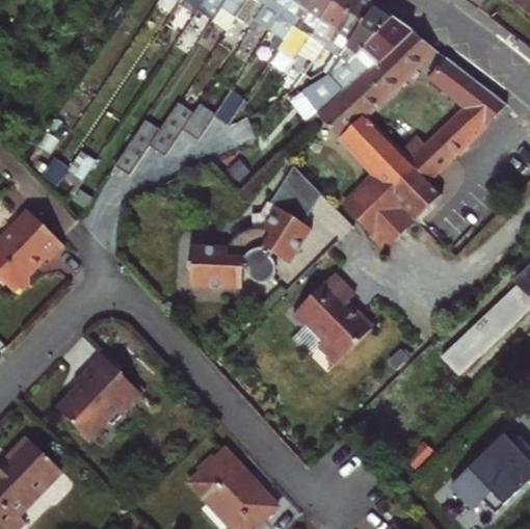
[(203,0),(199,7),(196,9),(211,20),(213,18),(221,5),(224,0),(203,0)]
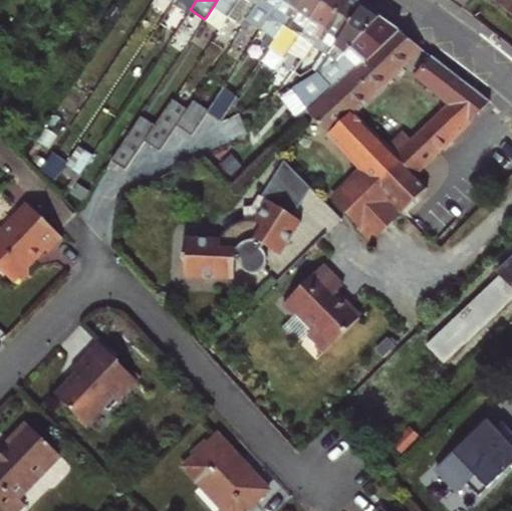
[(221,26),(228,15),(238,0),(217,0),(214,5),(206,17),(221,26)]
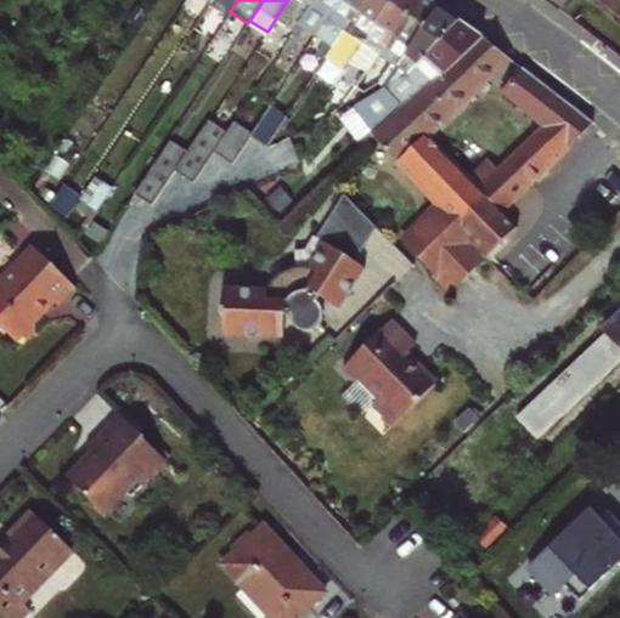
[(288,0),(276,18),(293,29),(311,0),(288,0)]
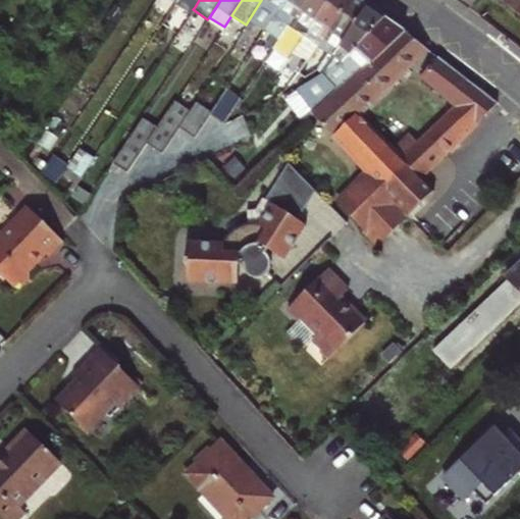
[(256,22),(265,29),(284,0),(261,0),(246,24),(234,44),(240,47),(256,22)]
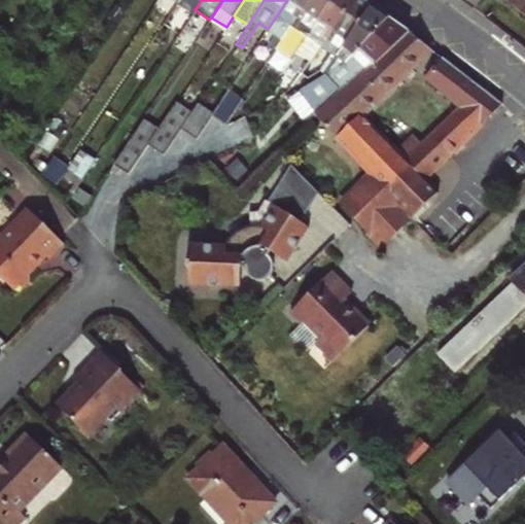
[(287,0),(268,29),(274,33),(267,45),(274,50),(308,0),(287,0)]
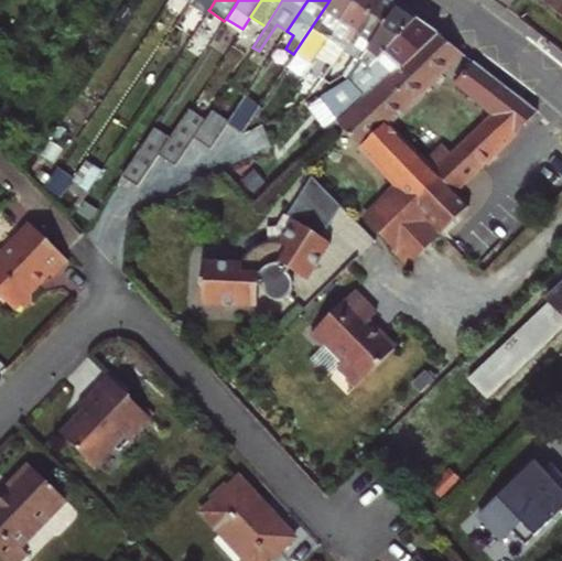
[(311,62),(316,54),(352,0),(330,0),(293,54),(291,57),(296,62),(301,55),(311,62)]
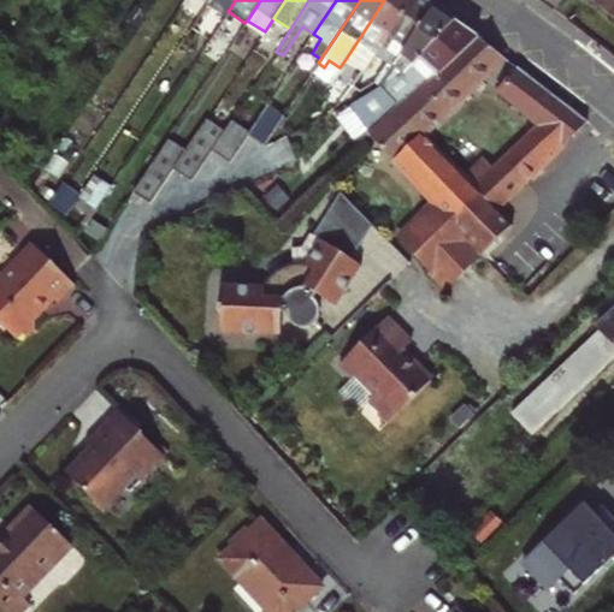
[(384,0),(346,59),(358,66),(370,48),(375,52),(408,0),(384,0)]
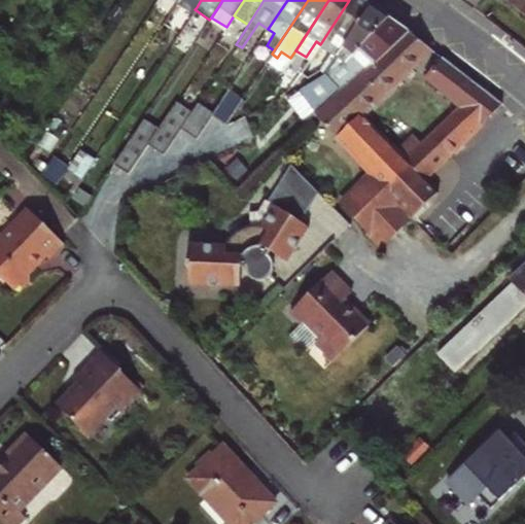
[(349,0),(320,44),(302,72),(307,76),(322,65),(330,51),(335,54),(370,3),(364,0),(349,0)]
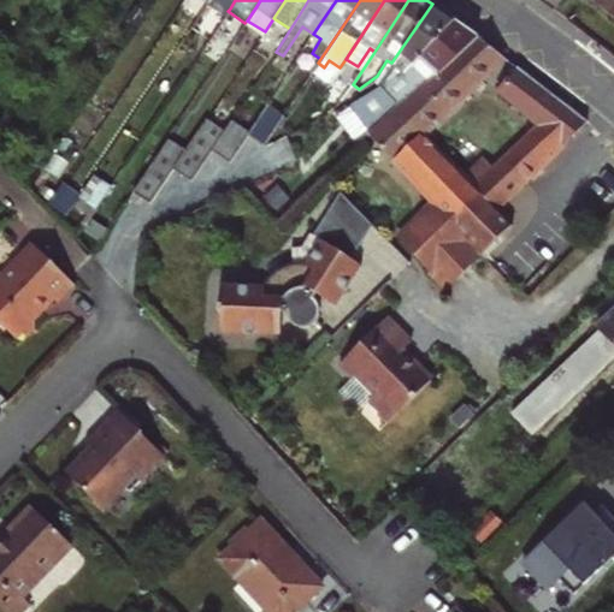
[(594,0),(613,17),(613,0),(594,0)]
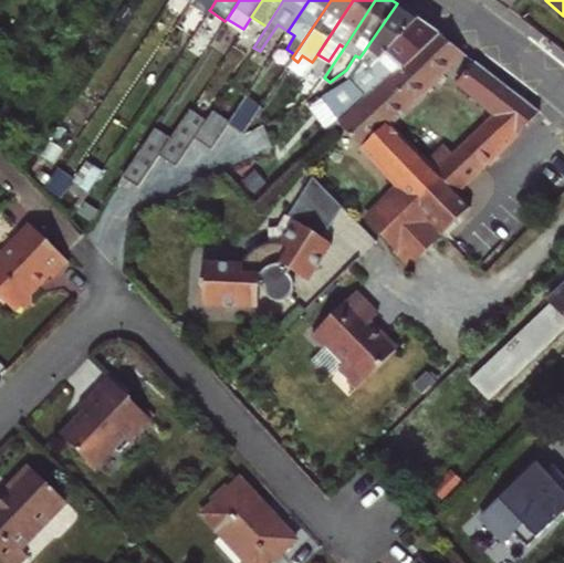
[(321,97),(324,95),(338,86),(365,69),(416,17),(397,3),(359,58),(355,55),(346,70),(330,82),(324,77),(314,92),(321,97)]
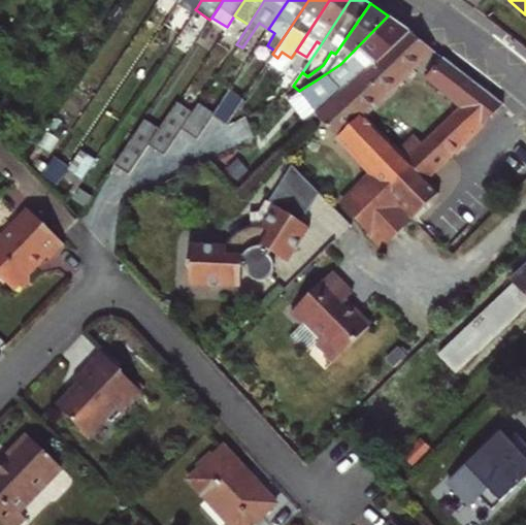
[(299,91),(319,111),(406,28),(388,15),(340,64),(316,80),(302,89),(299,91)]
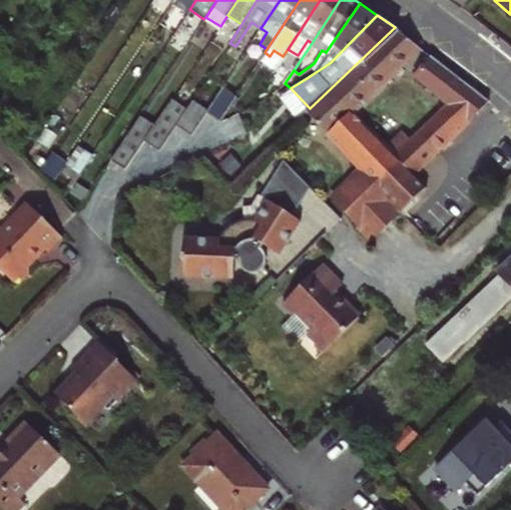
[(308,110),(359,162),(383,139),(355,110),(418,45),(395,27),(310,108),(308,110)]
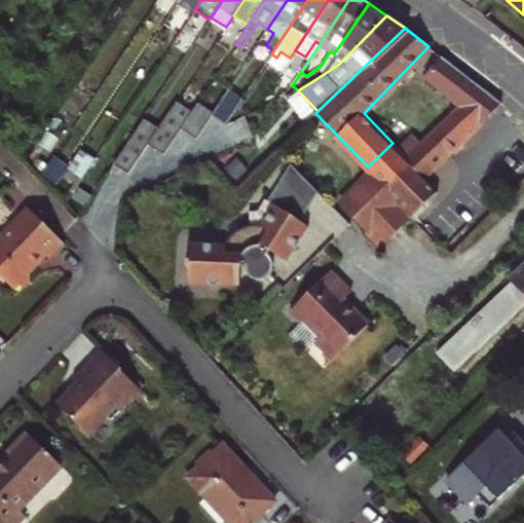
[(180,31),(170,46),(180,53),(190,38),(180,31)]
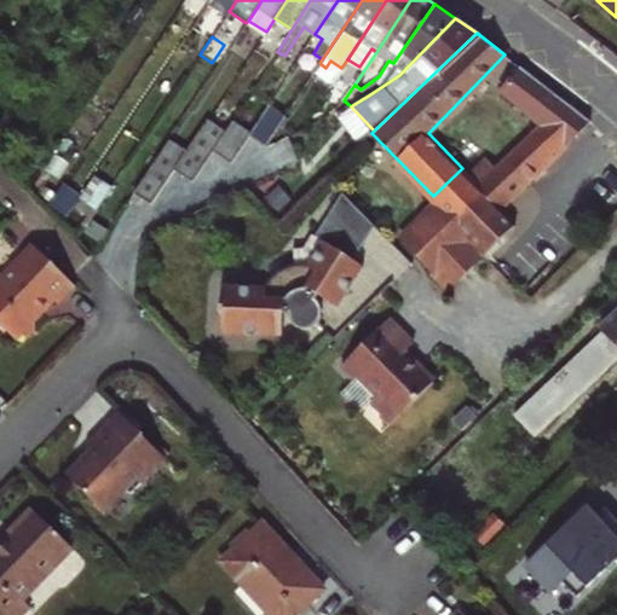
[(497,208),(589,120),(519,65),(501,88),(541,121),(495,166),(485,155),(466,173),(462,168),(433,196),(437,201),(485,251),(513,225),(497,208)]
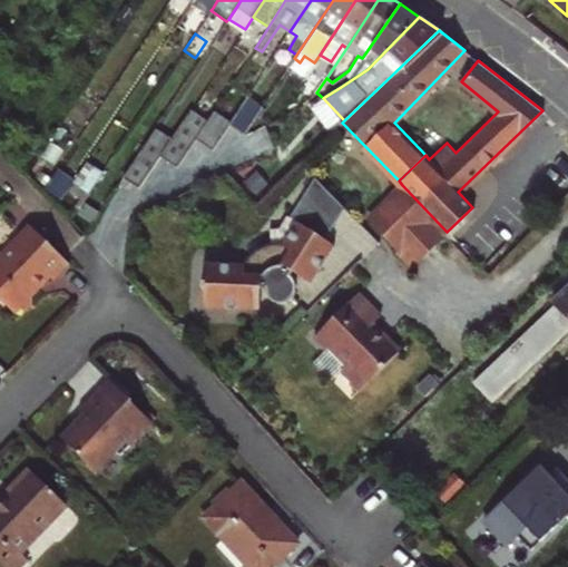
[(246,97),(231,120),(228,124),(244,134),(262,107),(246,97)]
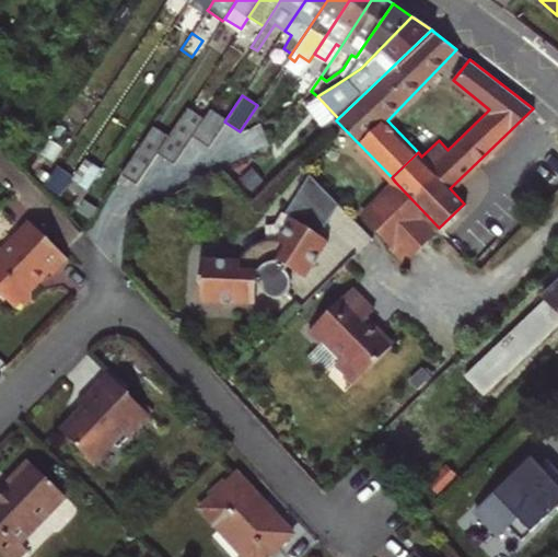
[(193,135),(209,146),(224,122),(227,118),(210,107),(193,135)]
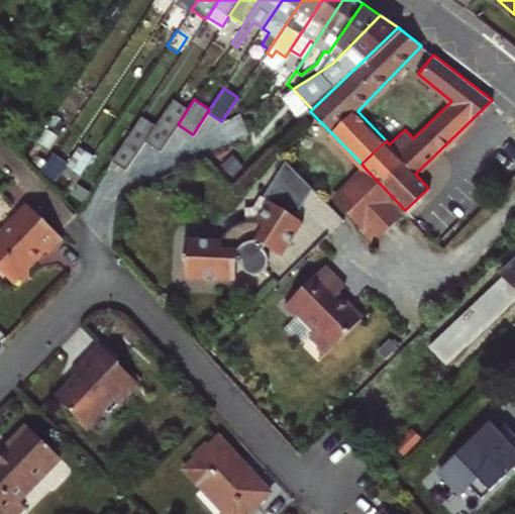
[(145,141),(161,150),(178,124),(164,114),(155,127),(145,141)]
